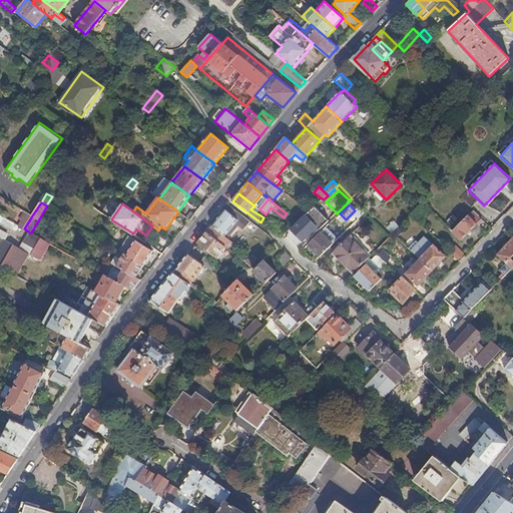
[(218,218),(206,232),(225,247),(228,248),(233,242),(228,238),(238,225),(243,229),(250,221),(229,205),(218,218)]
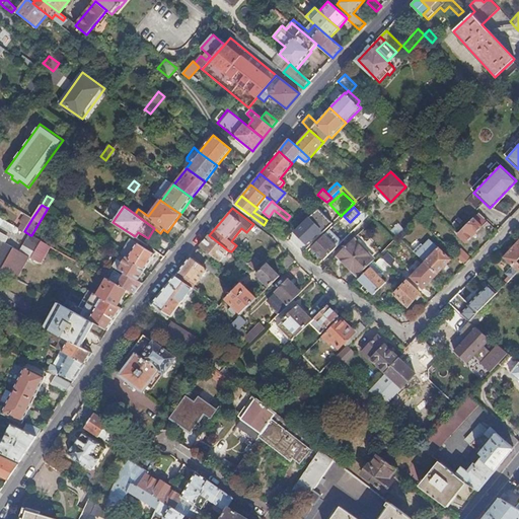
[(360,212),(365,218),(369,215),(363,209),(360,212)]
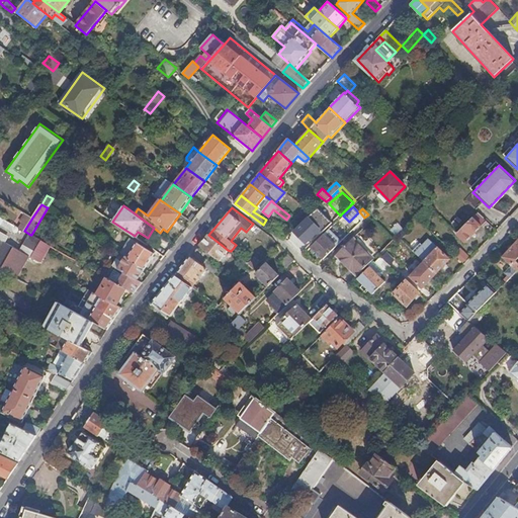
[(295,220),(299,224),(312,213),(306,209),(295,220)]
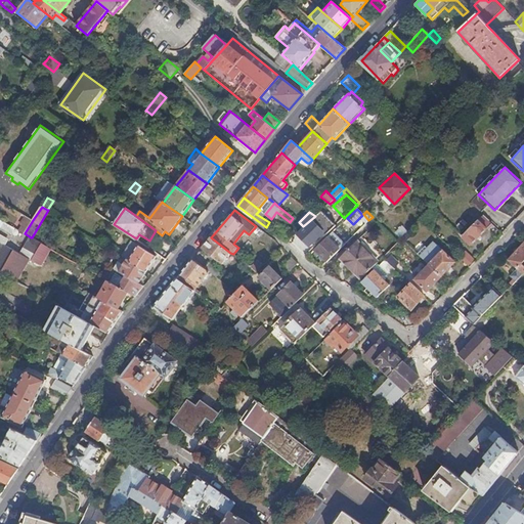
[(483,216),(468,230),(462,236),(470,246),(491,224),(483,216)]
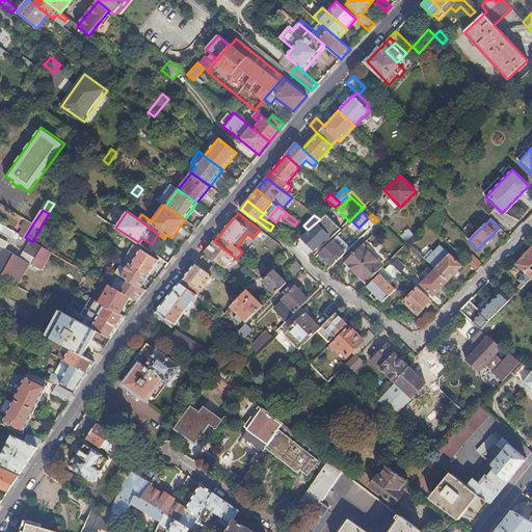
[(20,235),(25,237),(33,223),(28,220),(20,235)]
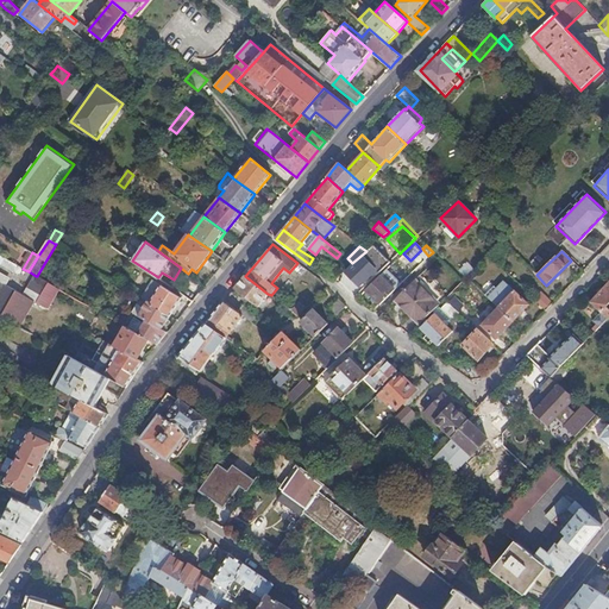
[(16,269),(18,265),(0,255),(0,264),(10,270),(13,270),(16,269)]
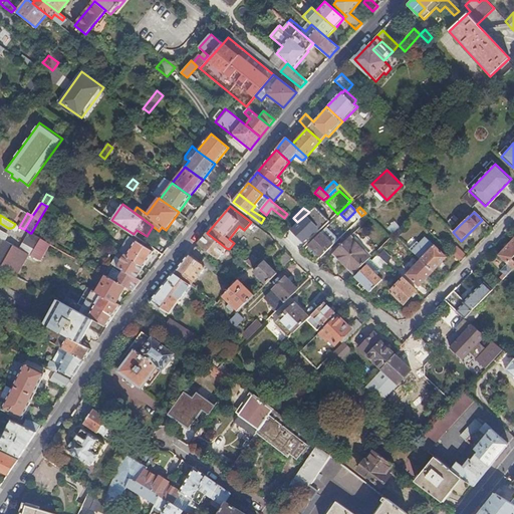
[(306,217),(293,230),(304,241),(317,228),(306,217)]
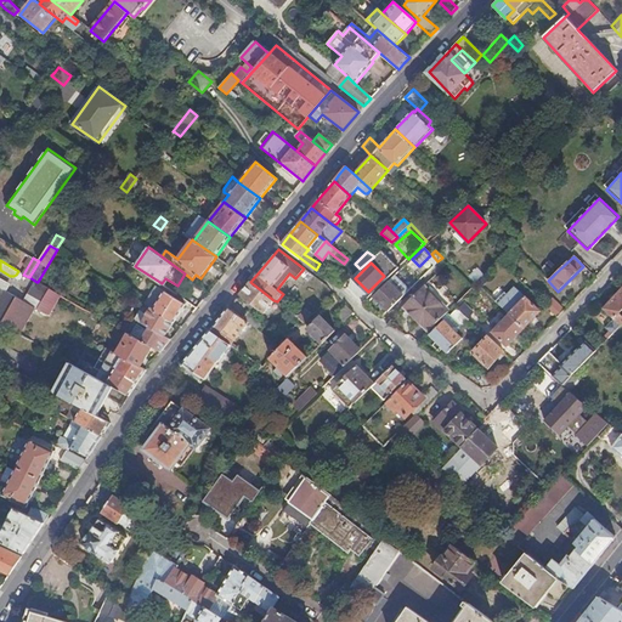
[(484,265),(476,272),(481,277),(488,270),(484,265)]
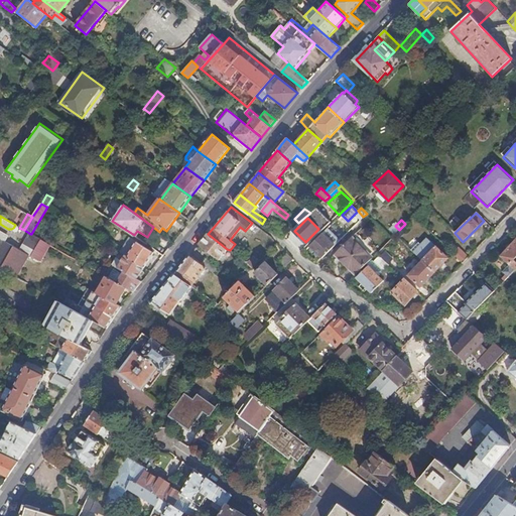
[(284,236),(290,231),(276,221),(269,230),(282,239),(284,236)]
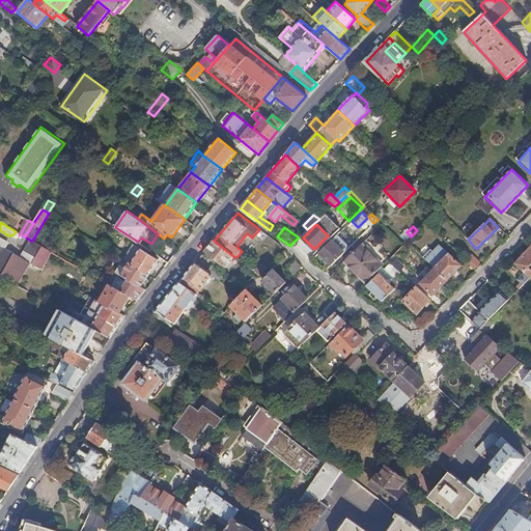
[(331,266),(344,252),(350,247),(337,235),(332,241),(318,253),(331,266)]
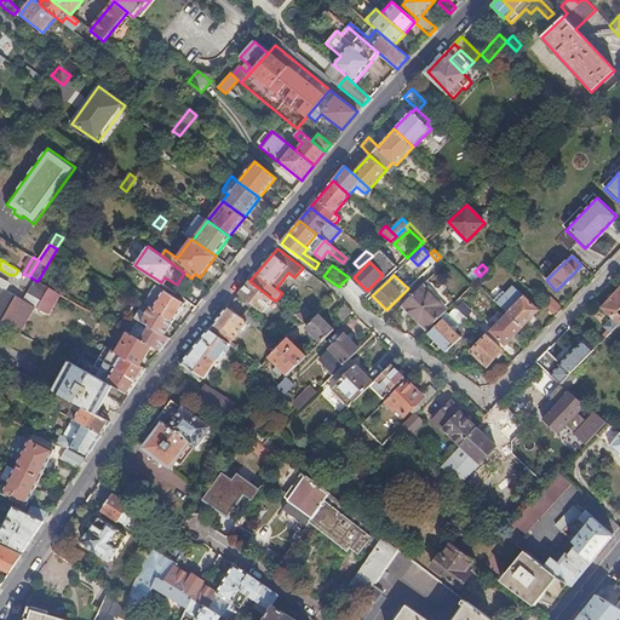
[(428,329),(453,304),(454,303),(429,279),(403,304),(428,329)]
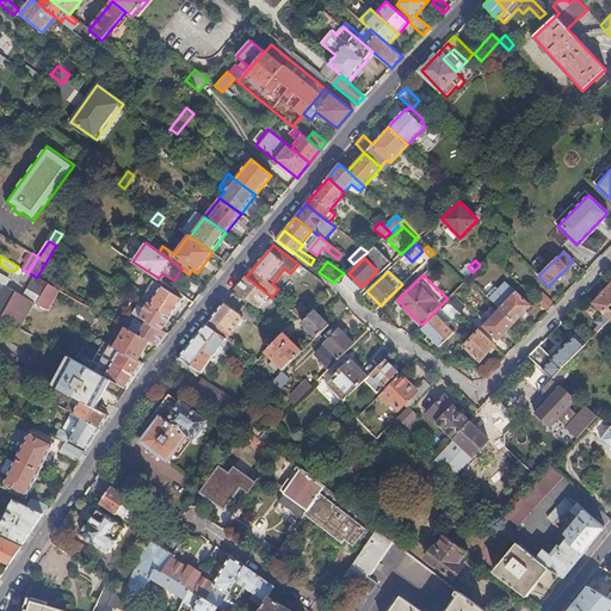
[(49,284),(37,277),(36,277),(24,296),(35,302),(37,303),(49,284)]
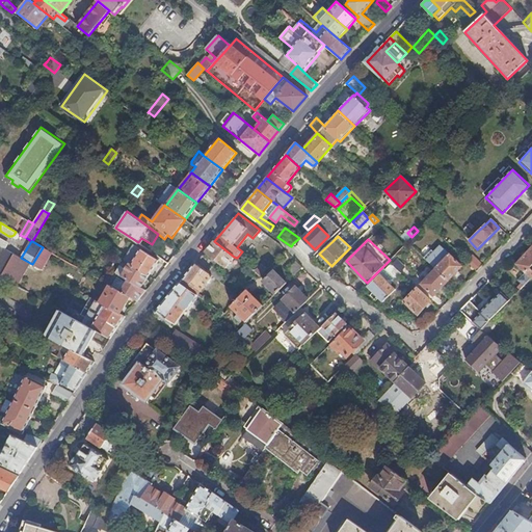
[(234,257),(214,241),(205,253),(225,268),(234,257)]
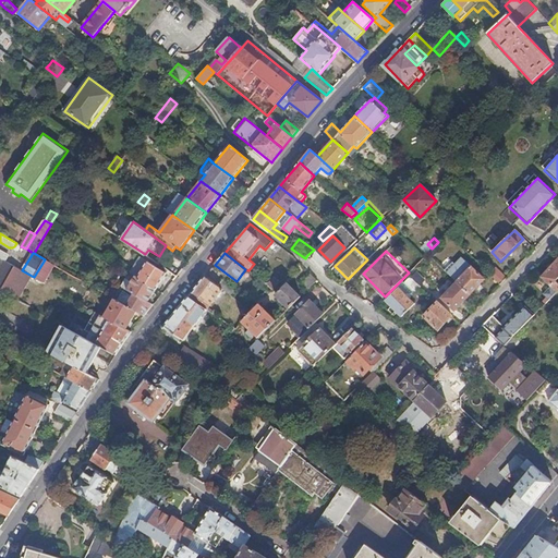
[(15,266),(5,261),(0,257),(0,265),(1,266),(0,266),(0,289),(1,291),(15,266)]
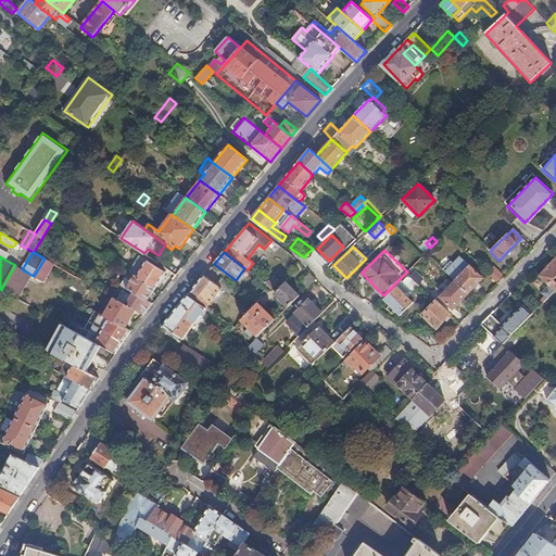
[(135,275),(156,289),(166,273),(148,261),(140,256),(130,272),(135,275)]
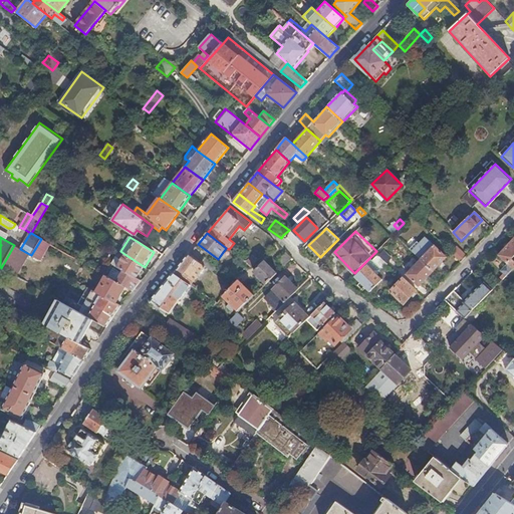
[(417,242),(415,244),(410,249),(421,259),(433,271),(446,257),(426,237),(419,243),(417,242)]
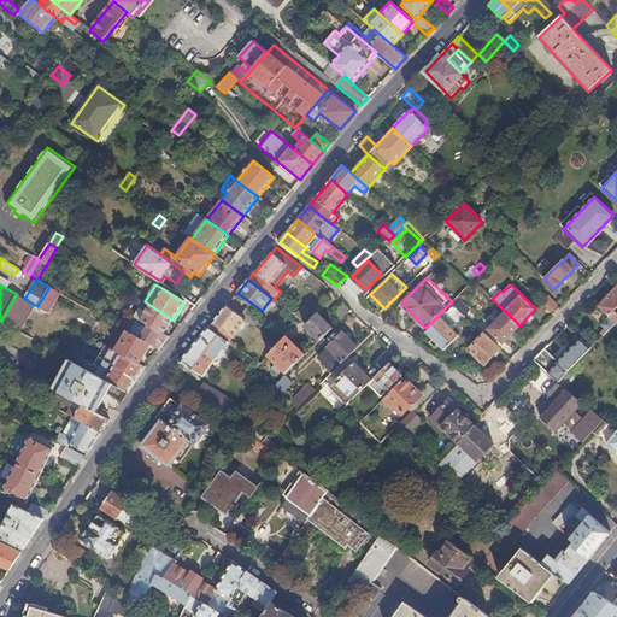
[(164,289),(184,303),(186,299),(166,286),(164,289)]
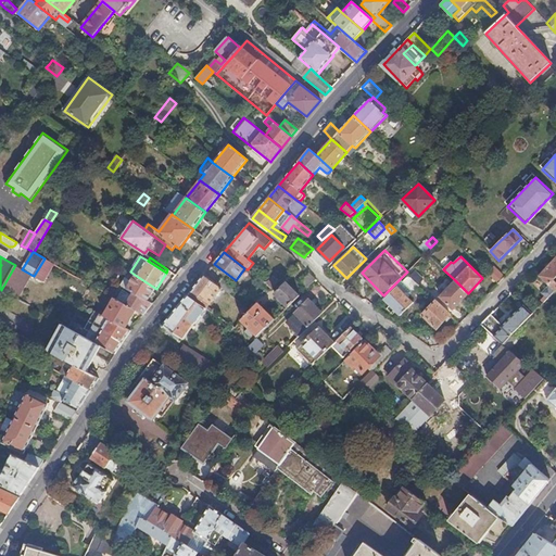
[(541,293),(547,299),(547,298),(555,289),(555,281),(554,279),(555,276),(555,257),(540,276),(548,285),(541,293)]
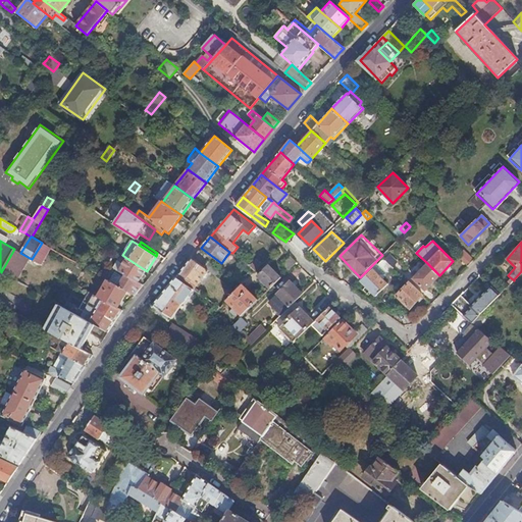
[(47,246),(42,243),(32,259),(37,262),(40,264),(50,248),(47,246)]
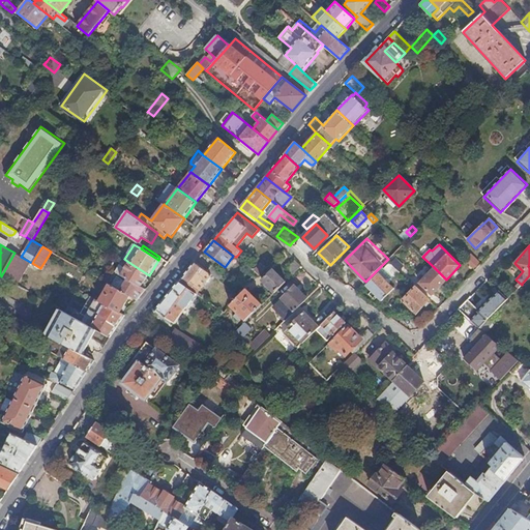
[(18,285),(30,262),(21,257),(15,253),(1,276),(18,285)]
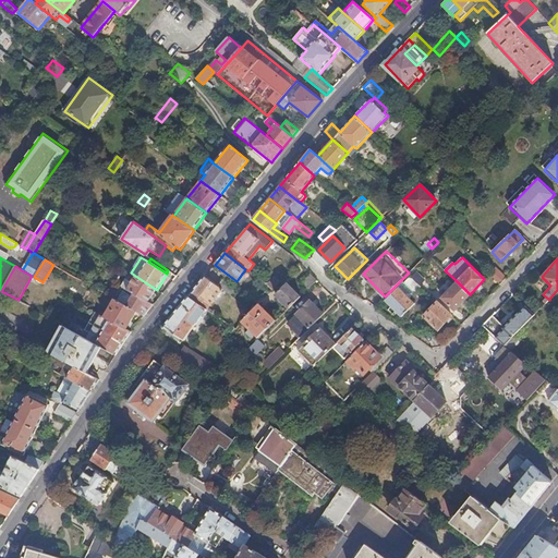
[(500,284),(506,278),(495,267),(488,274),(500,284)]
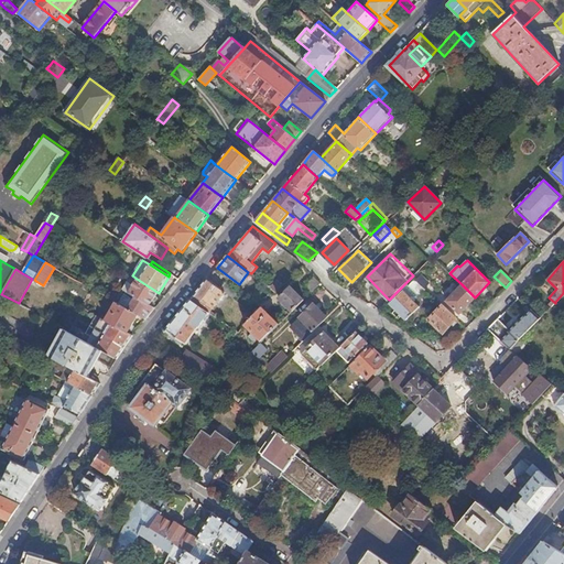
[(429,282),(418,271),(413,275),(412,277),(414,279),(424,288),(429,282)]
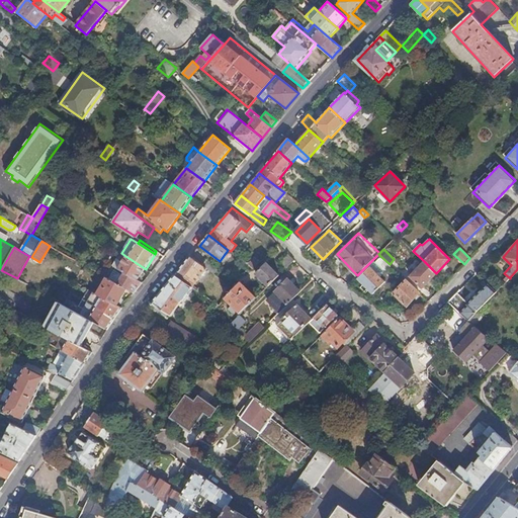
[(286,269),(294,260),(289,254),(280,262),(286,269)]
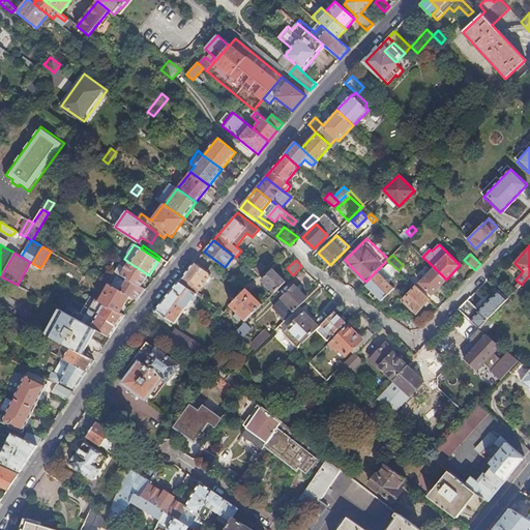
[(142,287),(149,275),(128,262),(127,265),(125,264),(119,273),(127,278),(142,287)]
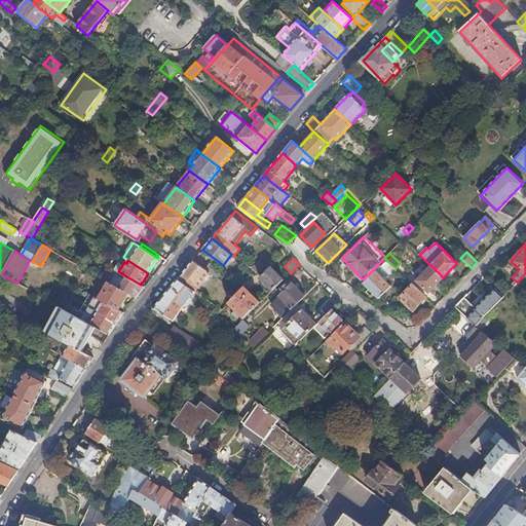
[(380,266),(390,277),(397,270),(396,268),(386,260),(380,266)]
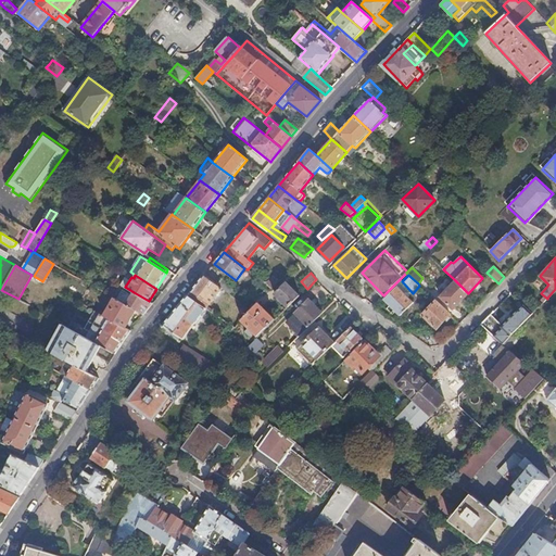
[(273,289),(280,281),(274,276),(266,283),(273,289)]
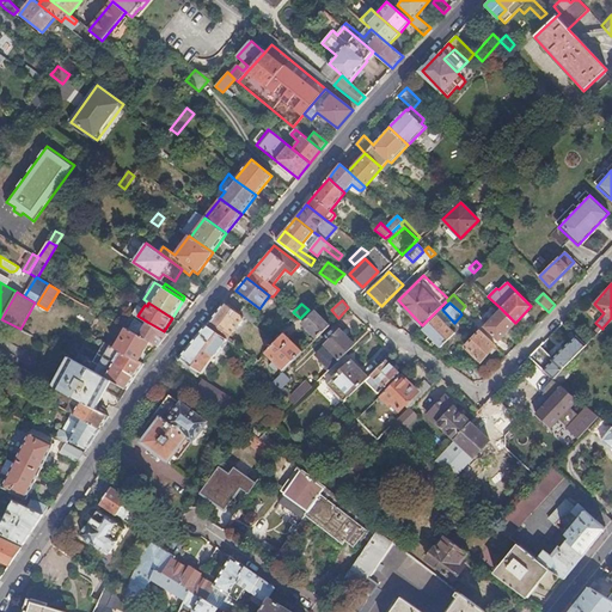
[(244,318),(239,314),(225,305),(216,314),(207,326),(227,341),(244,318)]
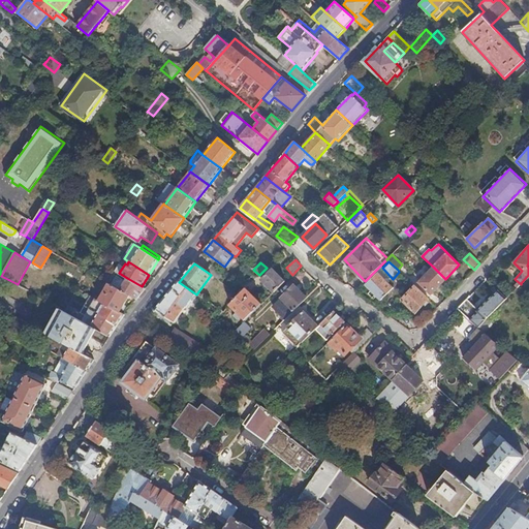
[(207,272),(211,275),(218,280),(222,275),(211,267),(207,272)]
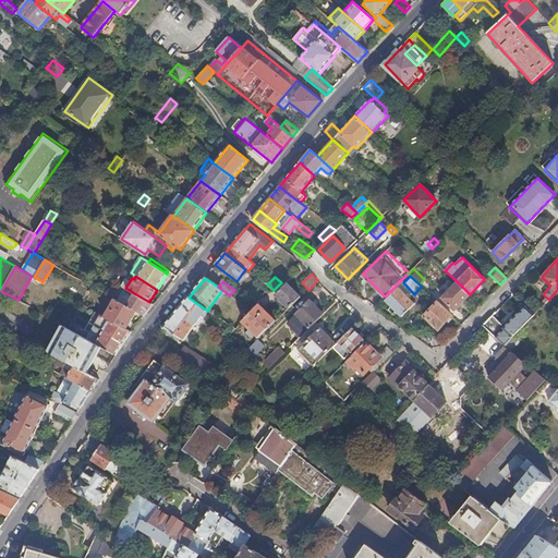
[(455,311),(470,294),(457,281),(440,298),(455,311)]
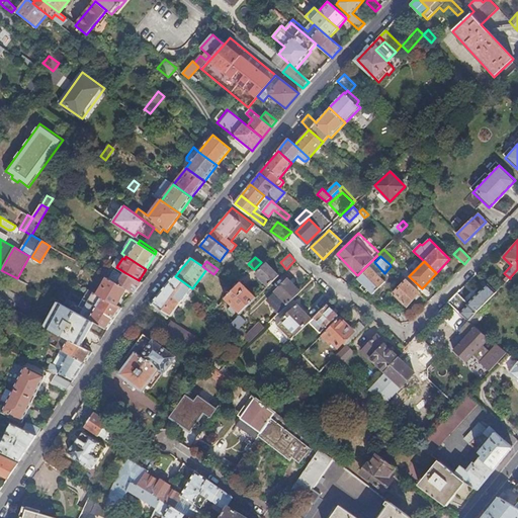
[(374,262),(369,266),(380,277),(384,273),(374,262)]
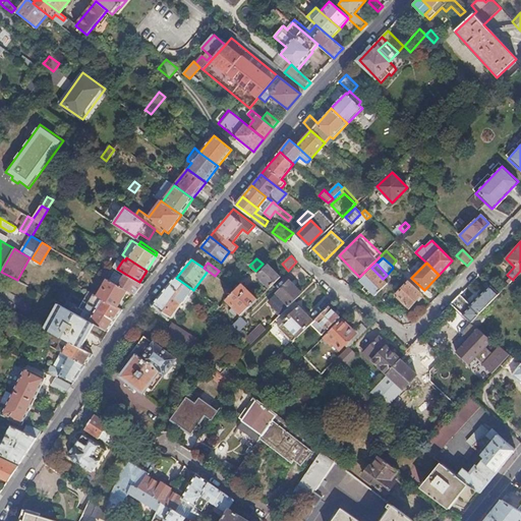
[(257,275),(270,288),(281,277),(268,265),(257,275)]
